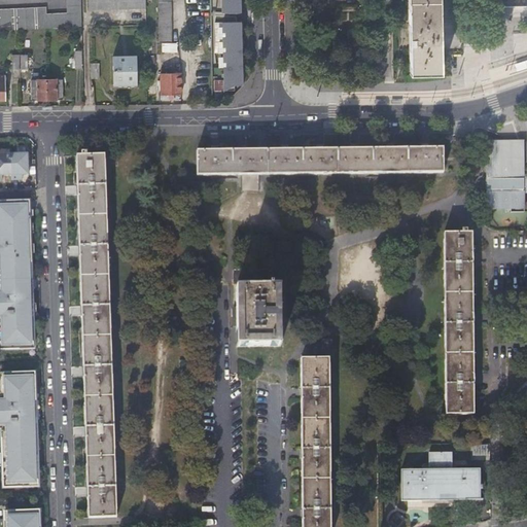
[(80,0),(66,0),(66,12),(45,13),(45,6),(0,8),(0,30),(81,27),(80,0)]
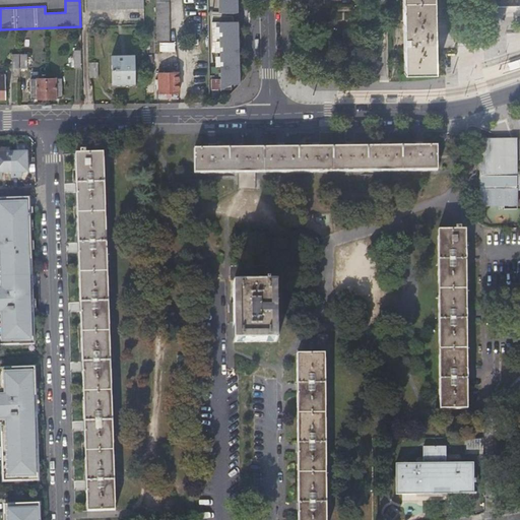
[(169,40),(167,0),(154,0),(155,41),(167,41),(167,48),(177,48),(177,40),(169,40)]
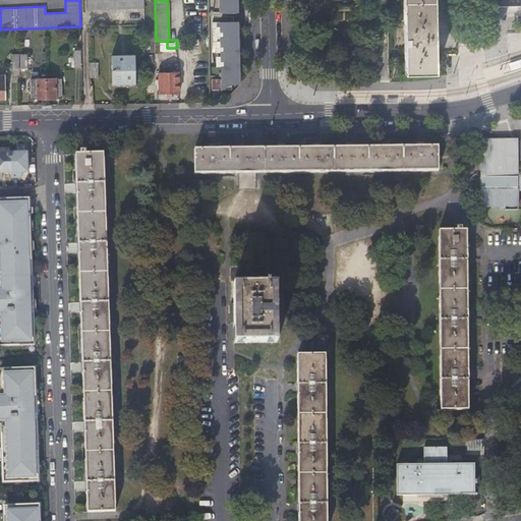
[(220,0),(221,12),(234,13),(240,11),(240,0),(220,0)]
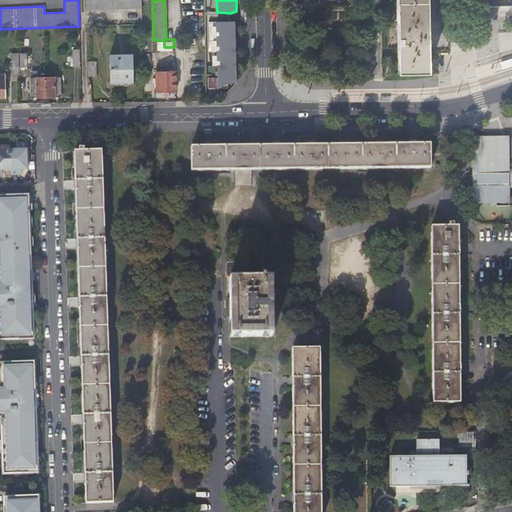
[(426,0),(397,0),(399,71),(428,71),(426,0)]
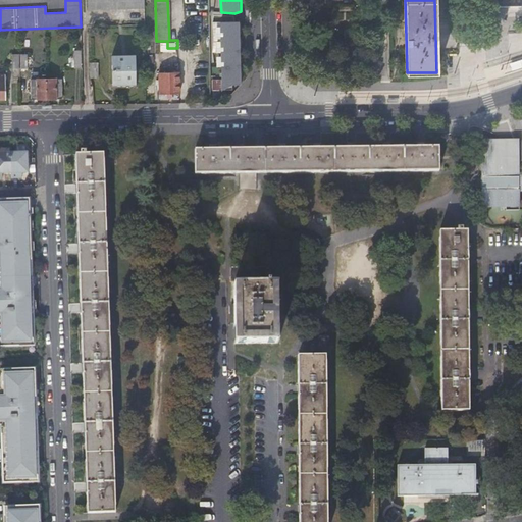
[(242,84),(241,20),(221,21),(222,90),(232,85),(242,84)]
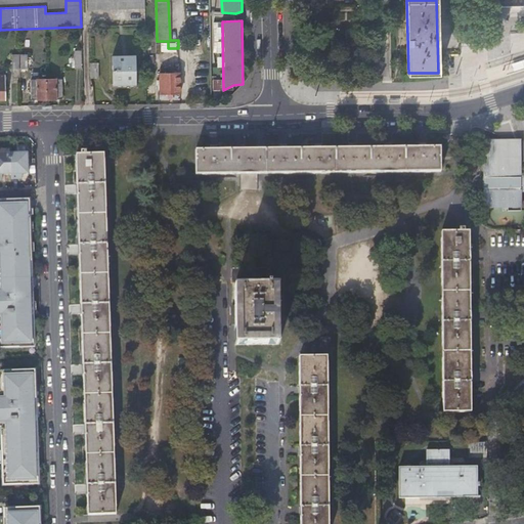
[(135,54),(112,55),(113,84),(135,83),(135,54)]
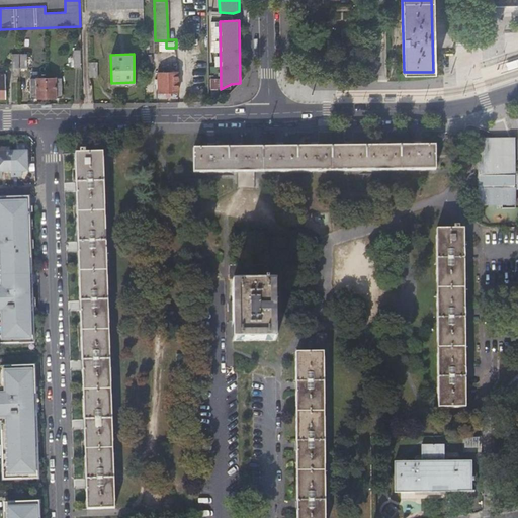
[(161,67),(157,67),(158,92),(177,91),(177,70),(170,70),(170,65),(166,65),(166,71),(161,71),(161,67)]
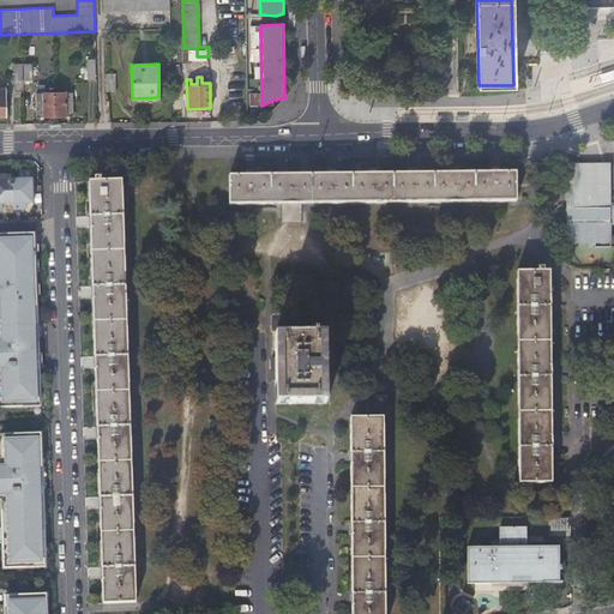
[(54,115),(54,91),(36,92),(36,115),(54,115)]
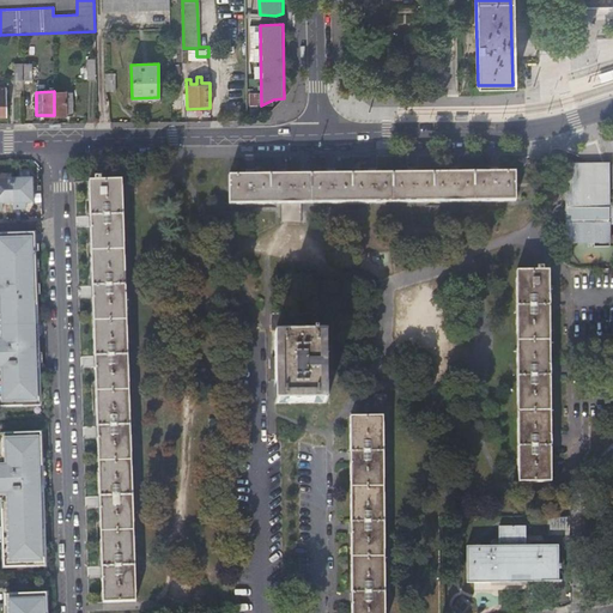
[(72,91),(54,91),(54,115),(72,114),(72,91)]
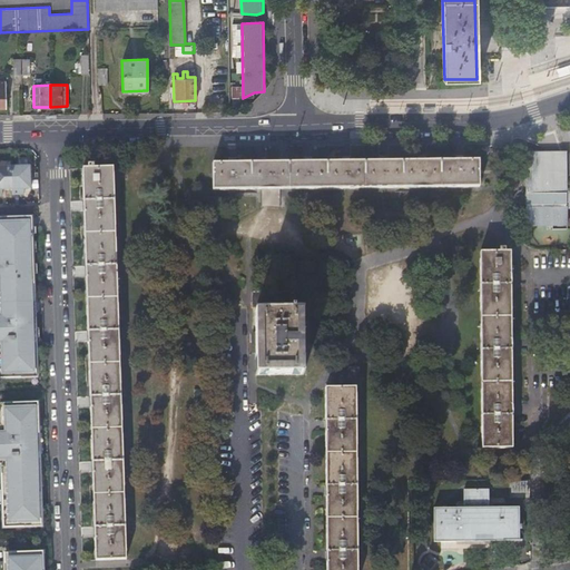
[(564,151),(524,153),(526,226),(566,225),(564,151)]
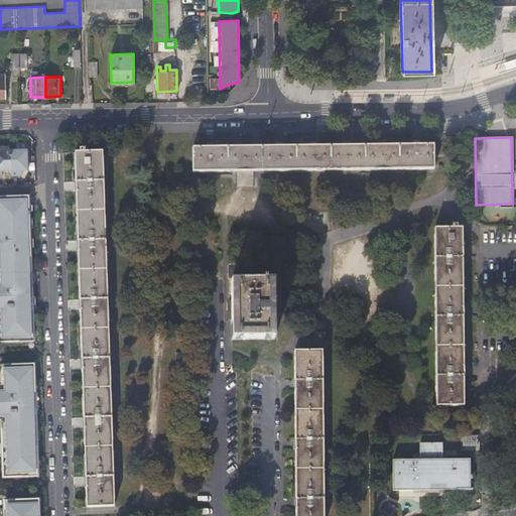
[(192,170),(432,169),(432,145),(192,147),(192,170)]
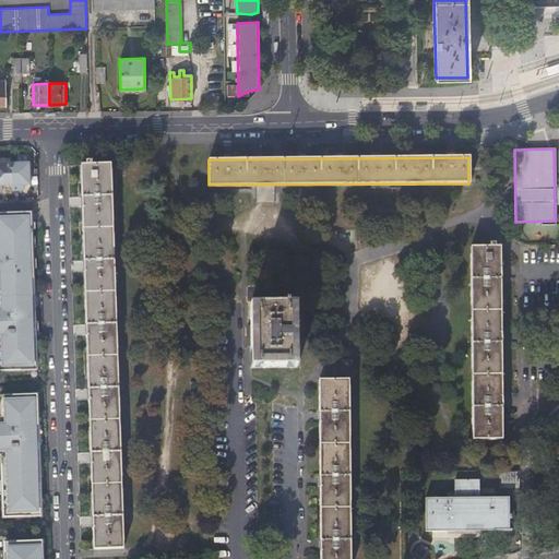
[(10,185),(9,162),(0,161),(0,189),(1,190),(0,185),(10,185)]
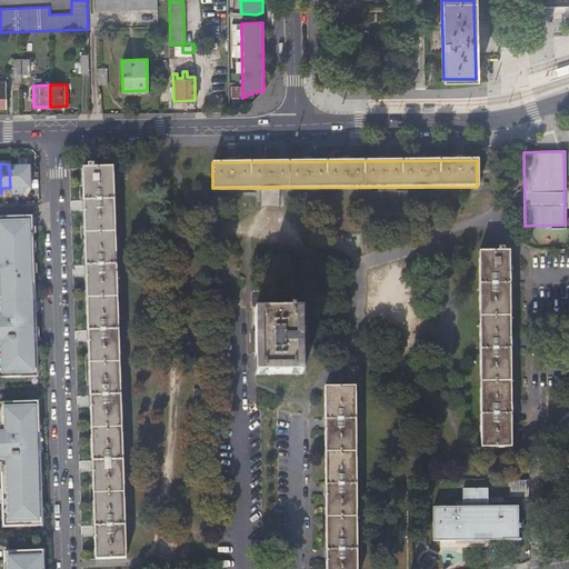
[(29,187),(29,163),(9,165),(10,188),(10,193),(19,192),(19,187),(22,187),(29,187)]
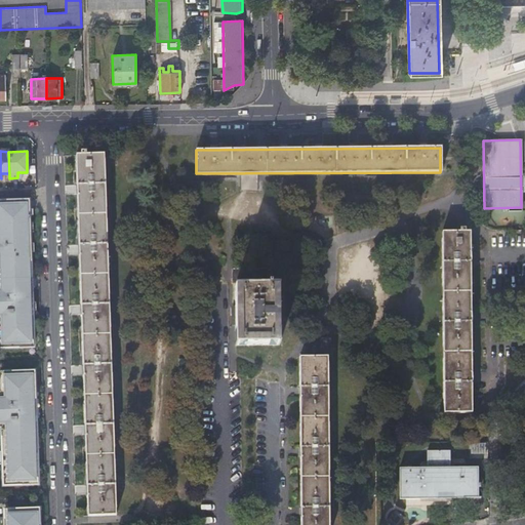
[(104,153),(76,154),(87,515),(115,514),(104,153)]
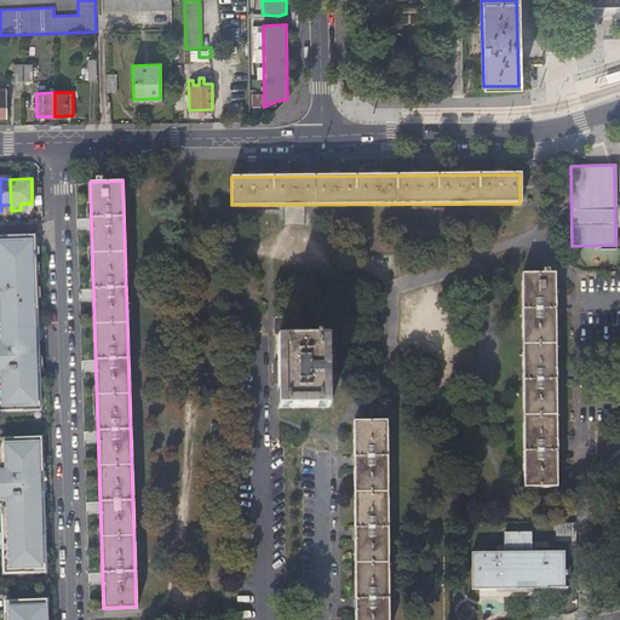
[(33,252),(33,234),(0,234),(0,375),(0,377),(1,411),(38,409),(38,389),(39,389),(36,338),(35,338),(34,317),(36,317),(34,252),(33,252)]
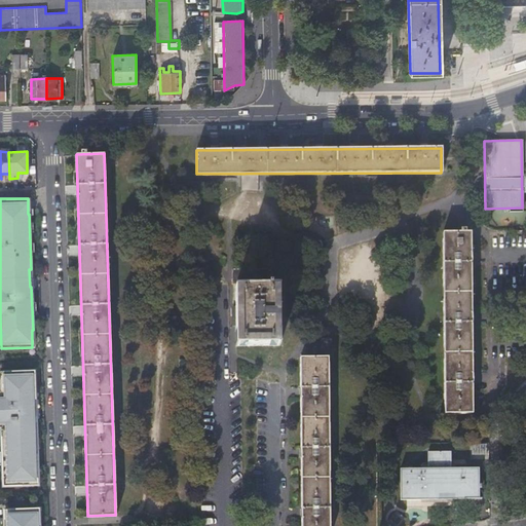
[(470,232),(442,232),(444,412),(472,412),(470,232)]
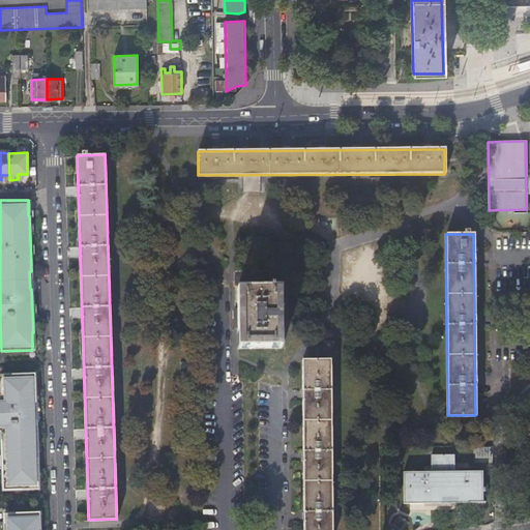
[(237,347),(281,347),(280,289),(273,289),(273,271),(233,271),(233,289),(236,289),(237,347)]
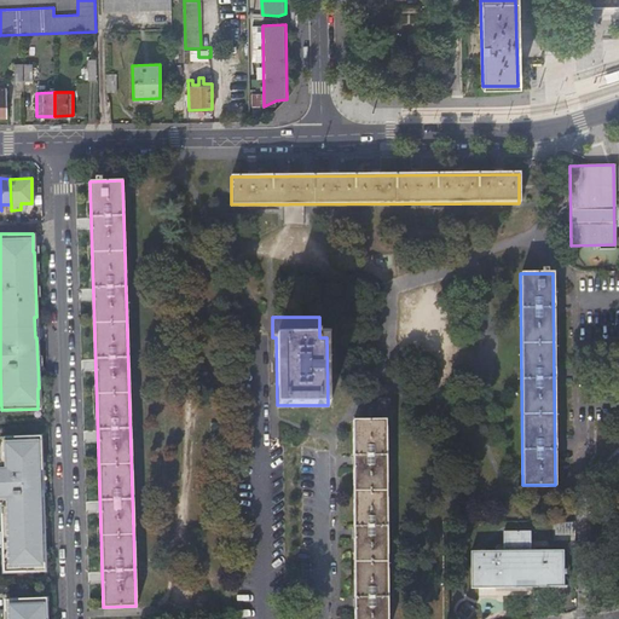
[(387,618),(385,418),(352,420),(354,618),(387,618)]
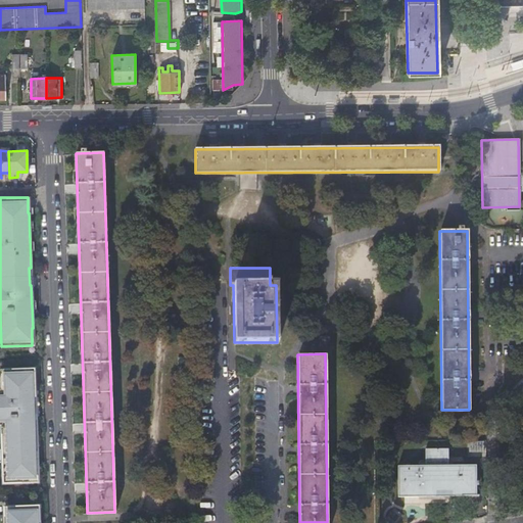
[(35,397),(35,383),(34,383),(34,368),(2,369),(3,394),(0,393),(0,424),(4,424),(4,433),(1,433),(2,464),(5,464),(6,483),(37,482),(36,465),(37,465),(37,445),(35,445),(35,435),(36,435),(36,416),(34,416),(34,397),(35,397)]
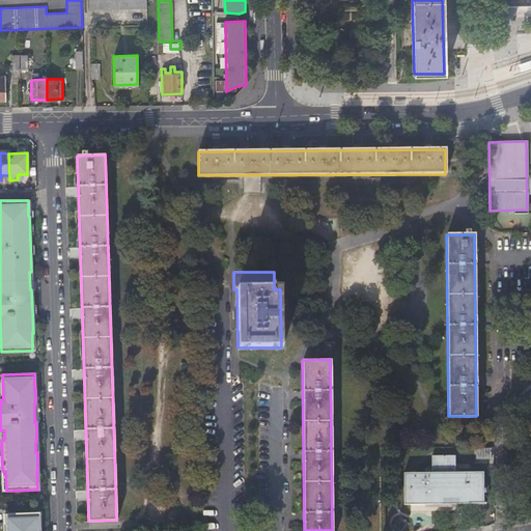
[(431,473),(402,473),(403,504),(485,503),(485,487),(482,487),(482,472),(454,472),(454,469),(462,469),(462,463),(454,463),(454,455),(430,456),(431,473)]
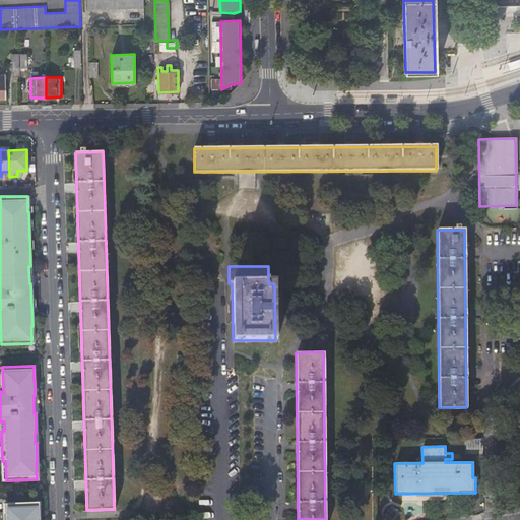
[(37,519),(37,502),(7,503),(7,514),(3,514),(3,519),(37,519)]
